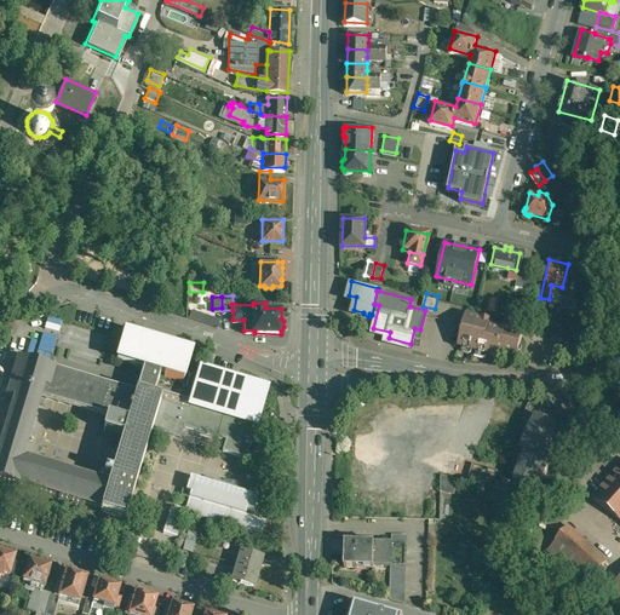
[(219,315),(191,306),(189,315),(217,323),(219,315)]
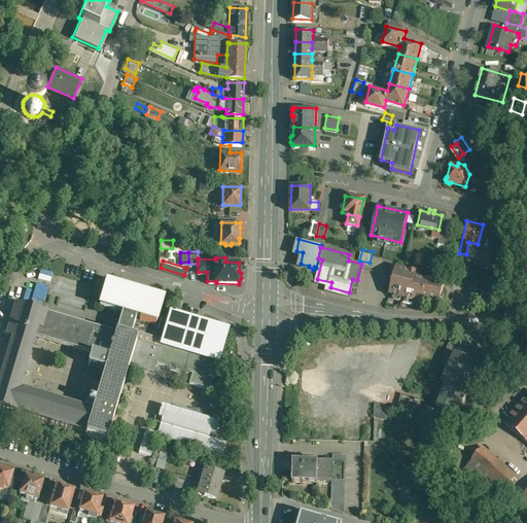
[(416,270),(411,269),(396,266),(390,291),(403,294),(403,295),(405,295),(405,294),(421,300),(422,295),(440,300),(444,282),(432,279),(432,278),(426,277),(415,274),(416,270)]
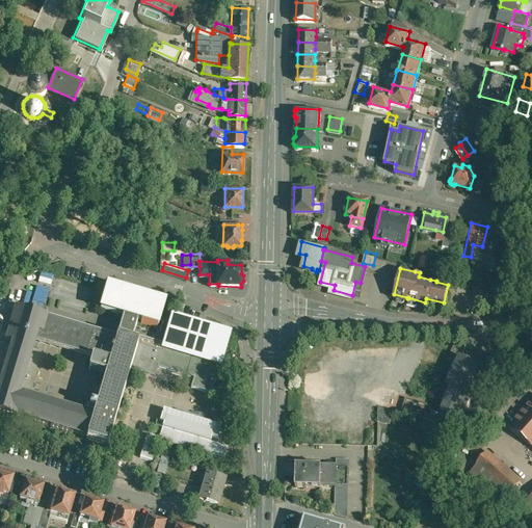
[(164,300),(106,284),(100,306),(123,313),(116,334),(117,334),(131,338),(133,332),(137,317),(141,318),(140,319),(157,324),(164,300)]
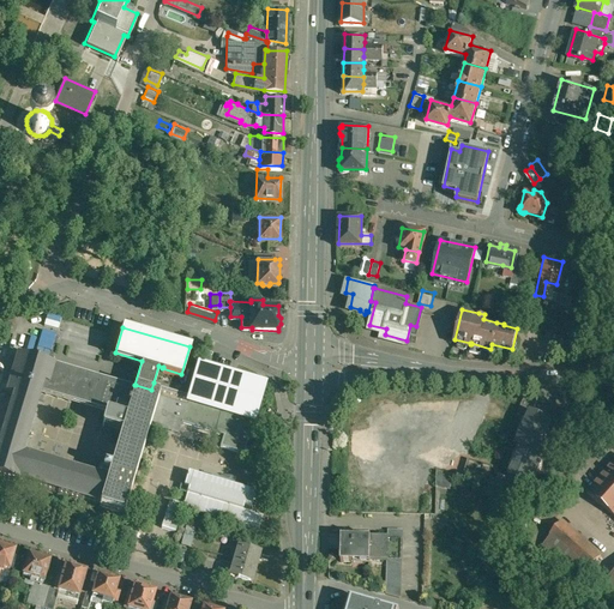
[(109,476),(20,452),(35,397),(36,397),(37,390),(40,381),(44,383),(50,361),(14,350),(4,389),(13,391),(2,430),(0,436),(0,471),(18,477),(19,474),(103,499),(109,476)]
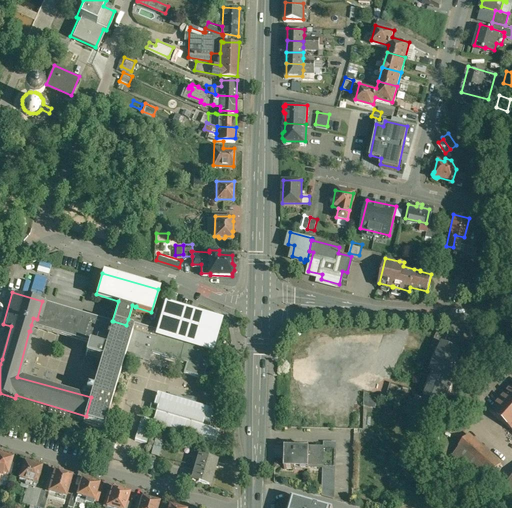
[(112,322),(42,301),(37,319),(33,318),(31,325),(89,341),(86,354),(103,358),(91,397),(86,416),(85,418),(106,424),(125,353),(149,359),(151,350),(187,360),(184,370),(204,376),(212,349),(156,332),(155,335),(132,328),(133,327),(132,326),(132,327),(126,325),(113,321),(112,321),(112,322)]
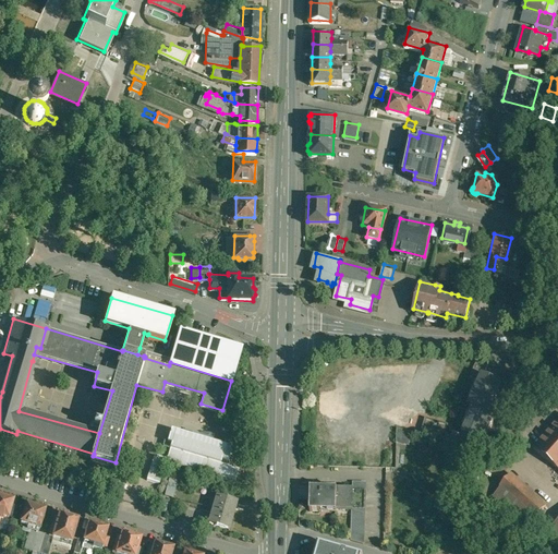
[(241,350),(180,332),(172,357),(170,362),(231,381),(241,350)]
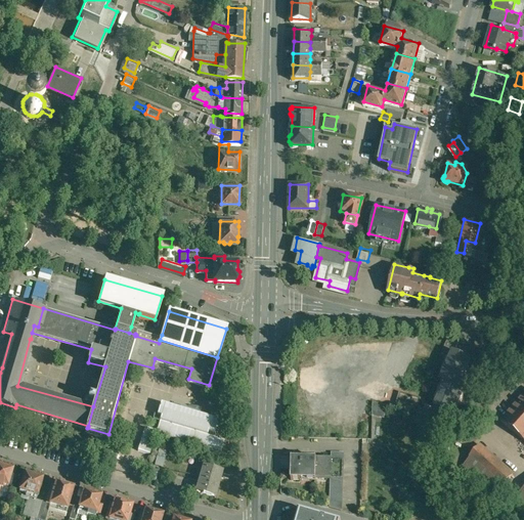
[(162,335),(131,327),(129,333),(135,335),(135,334),(136,335),(135,336),(159,343),(160,340),(162,335)]
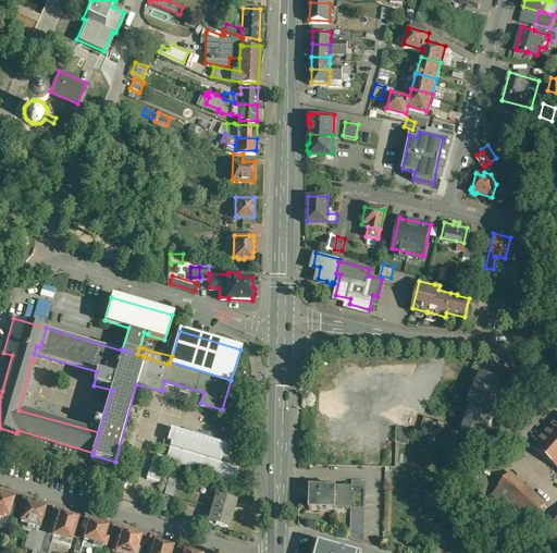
[(502,381),(481,372),(479,378),(475,376),(469,390),(474,392),(462,422),(466,424),(462,430),(483,440),(499,403),(493,401),(502,381)]
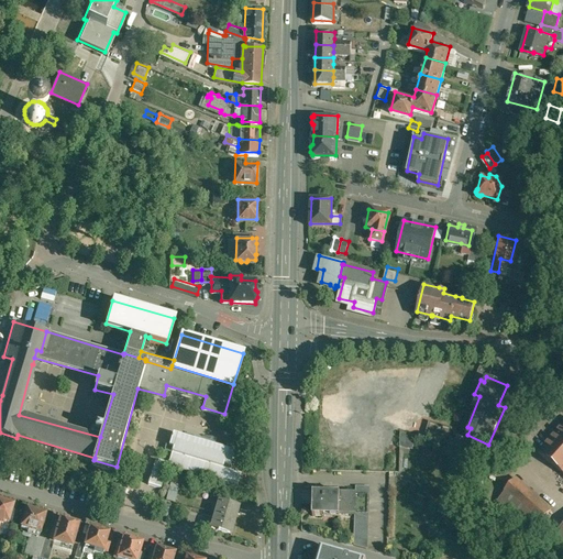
[(452,425),(429,418),(424,434),(446,439),(452,425)]
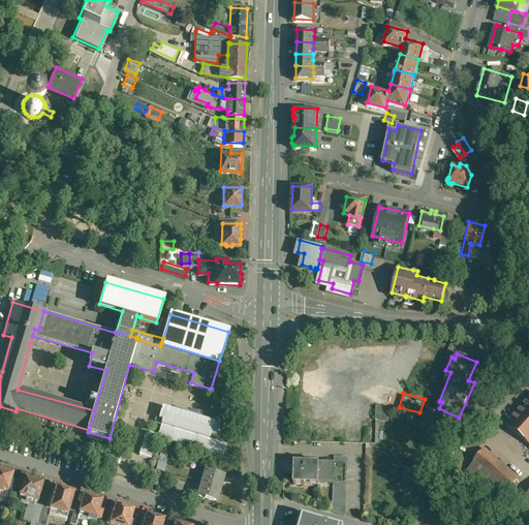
[(528,396),(506,422),(528,441),(528,396)]
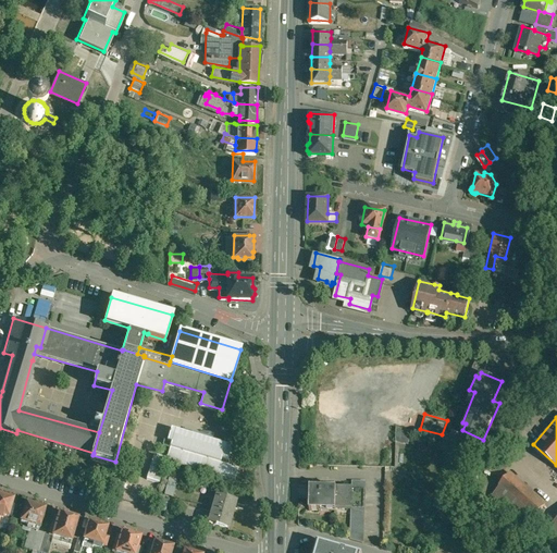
[(518,431),(508,425),(505,430),(516,437),(518,431)]
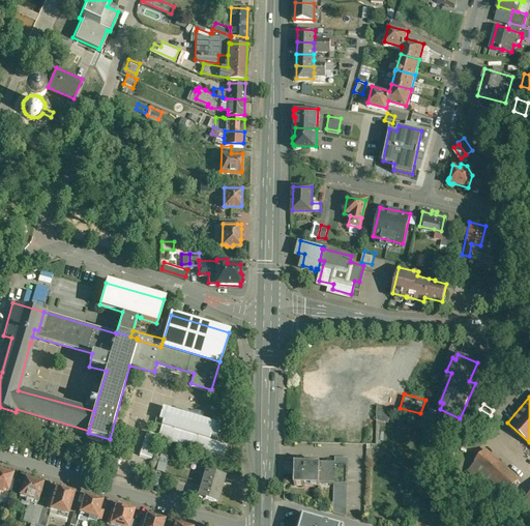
[(221,422),(163,405),(159,415),(164,418),(158,433),(157,435),(223,454),(227,442),(215,439),(210,437),(211,433),(216,434),(218,428),(221,422)]
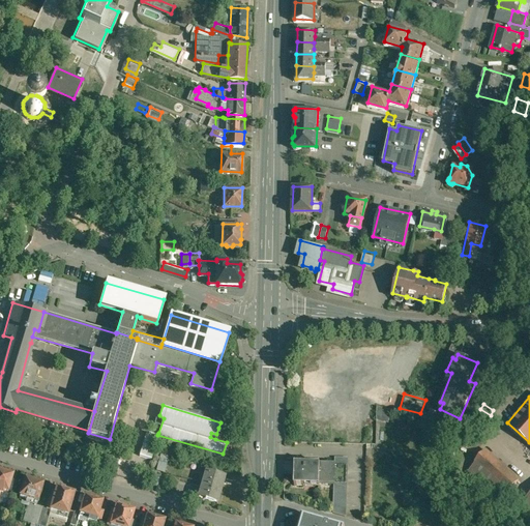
[(378,406),(378,418),(392,418),(392,406),(378,406)]
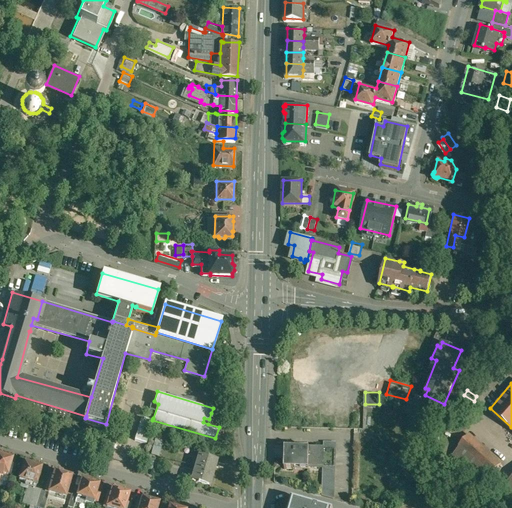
[(474,401),(464,395),(461,400),(471,405),(474,401)]
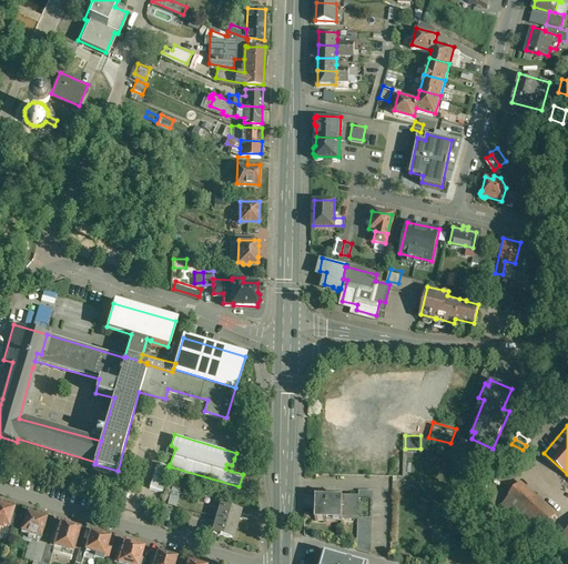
[(156,460),(149,485),(161,490),(169,466),(170,464),(156,460)]
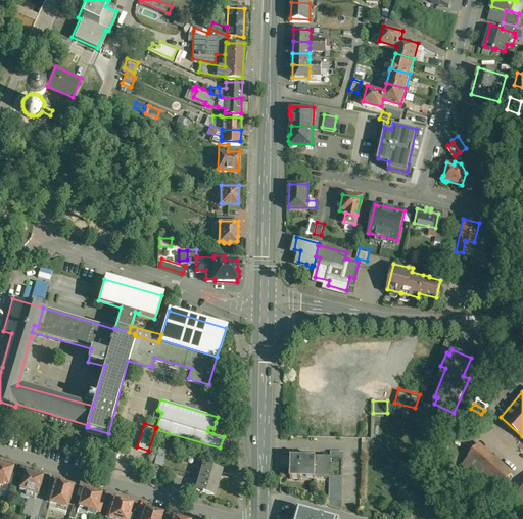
[(512,470),(479,441),(460,464),(492,492),(512,470)]
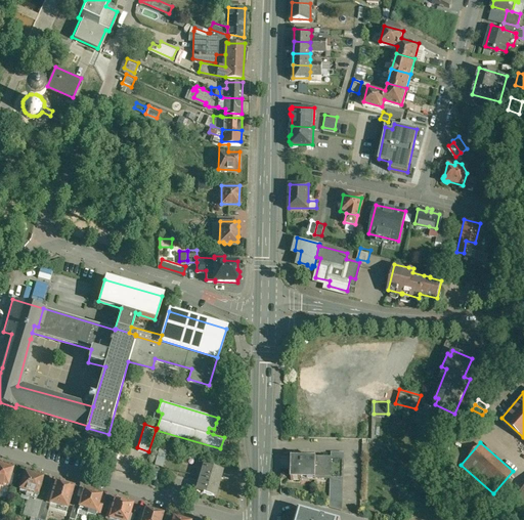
[(343,449),(332,449),(332,457),(331,474),(330,504),(342,507),(343,449)]
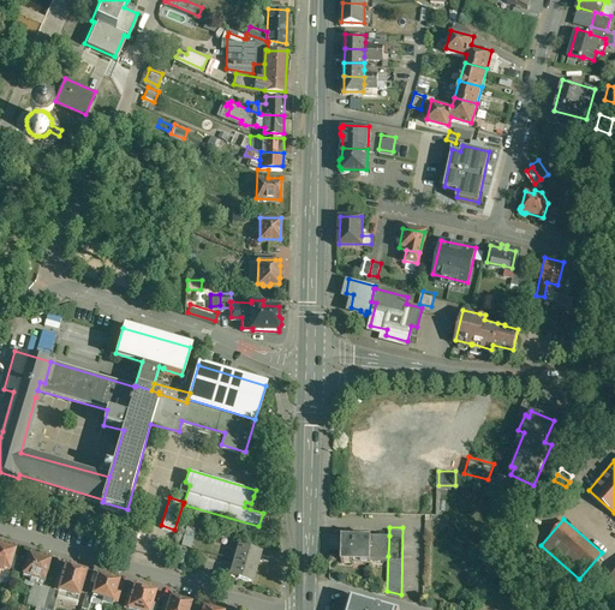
[(371,534),(342,533),(342,542),(340,542),(340,548),(342,548),(341,560),(371,560),(371,555),(371,536),(371,534)]
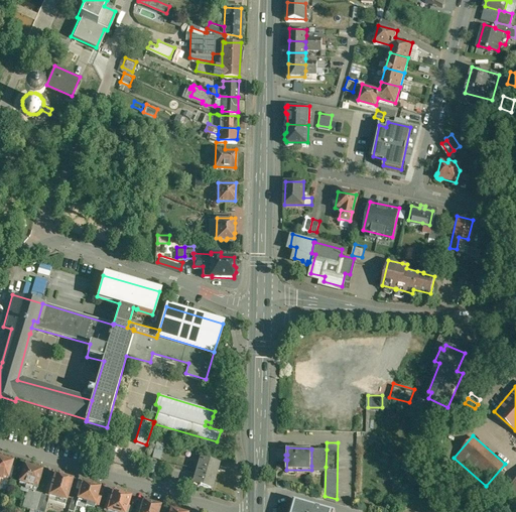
[(327,450),(311,450),(311,466),(326,467),(327,450)]
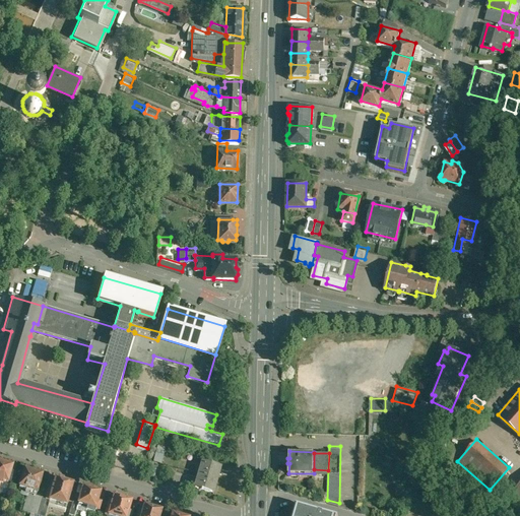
[(4,460),(0,459),(0,479),(3,481),(3,478),(8,479),(13,463),(11,463),(11,462),(11,460),(6,459),(5,460),(4,460)]
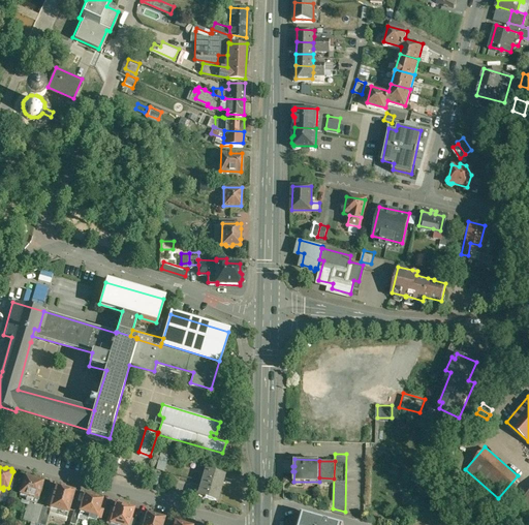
[(222,472),(206,467),(197,492),(204,494),(203,496),(215,499),(222,472)]
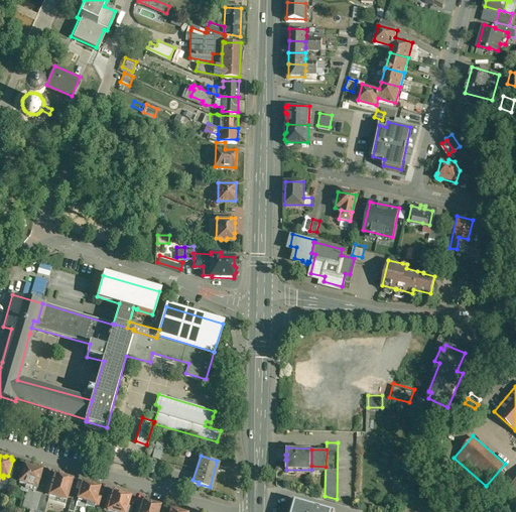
[(32,466),(29,463),(26,462),(24,463),(23,463),(18,479),(25,482),(24,485),(28,486),(36,488),(42,469),(32,466)]
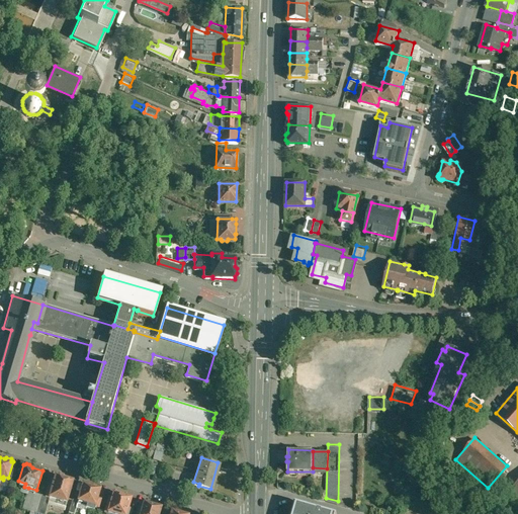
[(58,476),(55,475),(55,478),(52,478),(46,496),(49,497),(50,495),(59,497),(58,500),(67,502),(73,480),(63,477),(64,476),(58,475),(58,476)]
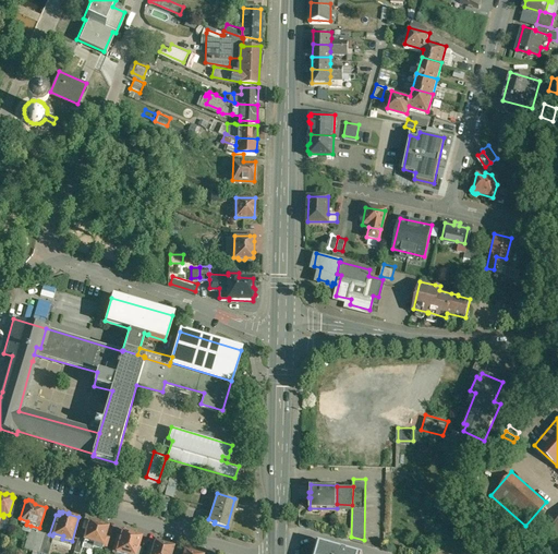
[(557,516),(548,527),(557,534),(557,516)]
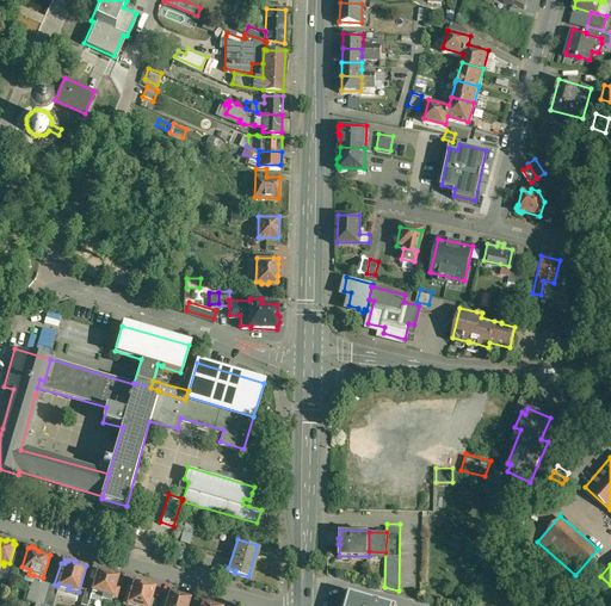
[(109,572),(98,569),(91,593),(100,597),(102,595),(106,597),(107,593),(111,593),(112,589),(117,591),(118,585),(115,583),(117,574),(116,574),(116,572),(110,570),(109,572)]
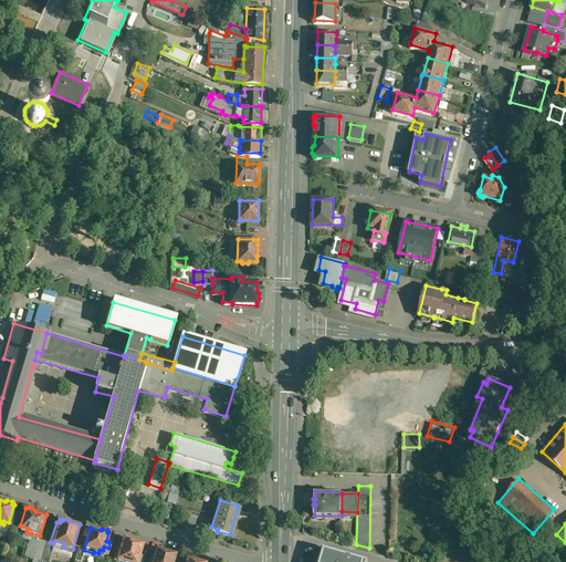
[(31,533),(24,552),(34,554),(39,539),(40,536),(31,533)]
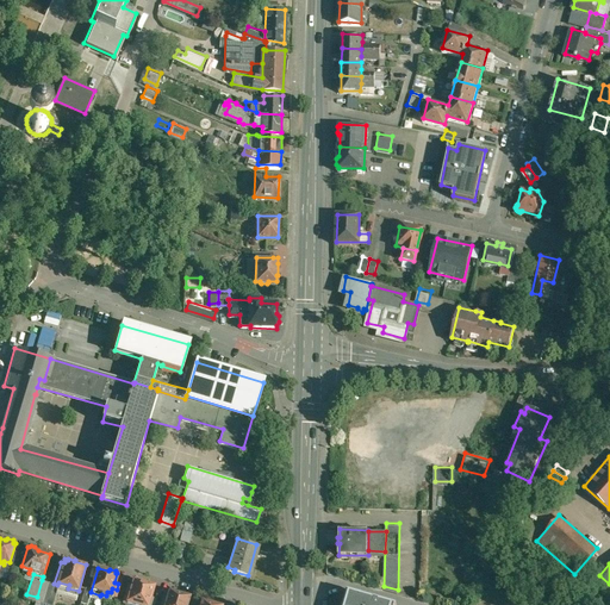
[(144,580),(136,577),(135,580),(134,580),(132,582),(130,582),(124,599),(142,604),(147,604),(154,586),(144,582),(144,580)]
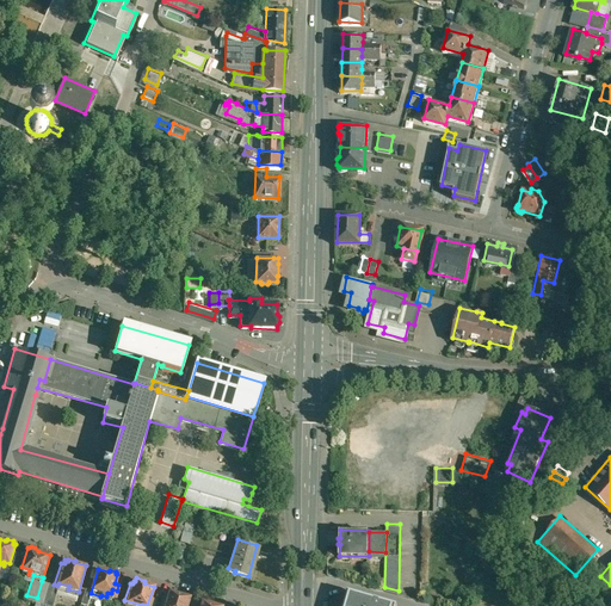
[(48,582),(42,581),(37,598),(43,600),(48,582)]
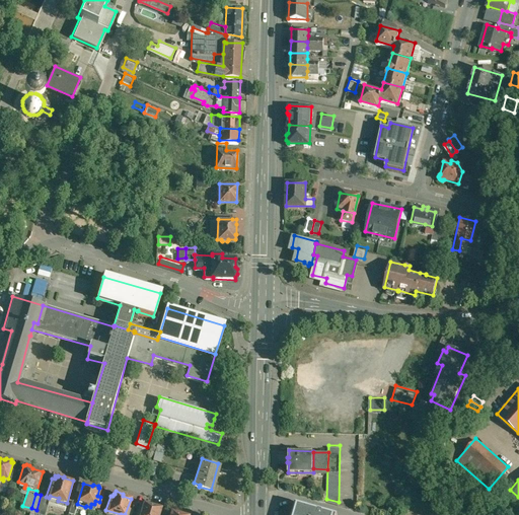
[(46,497),(41,495),(36,510),(45,512),(49,498),(46,497)]
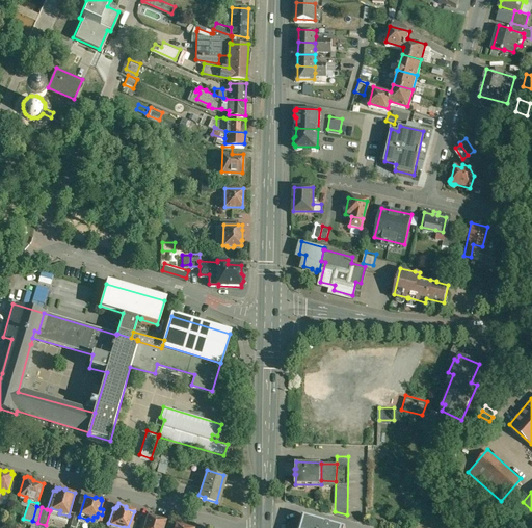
[(157,516),(149,513),(149,515),(148,515),(145,522),(142,520),(139,527),(162,527),(165,520),(157,517),(157,516)]
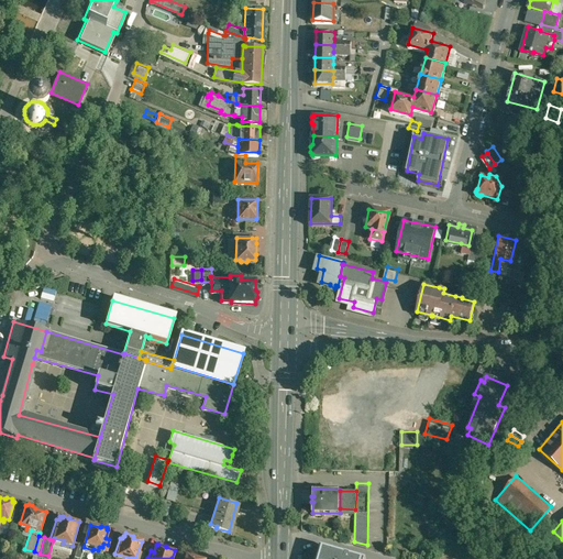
[(363,558),(323,547),(319,558),(363,558)]
